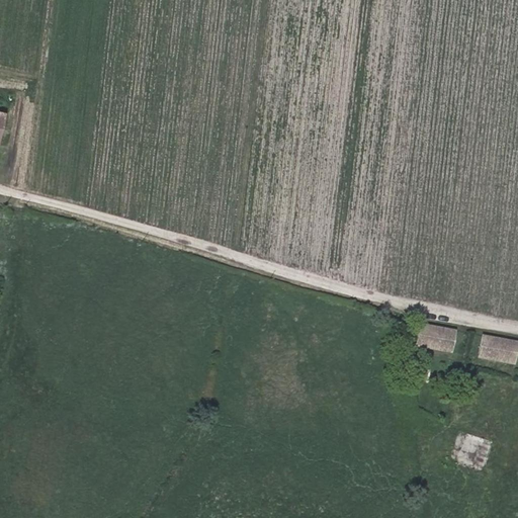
[(9,143),(15,114),(6,112),(0,141),(9,143)]
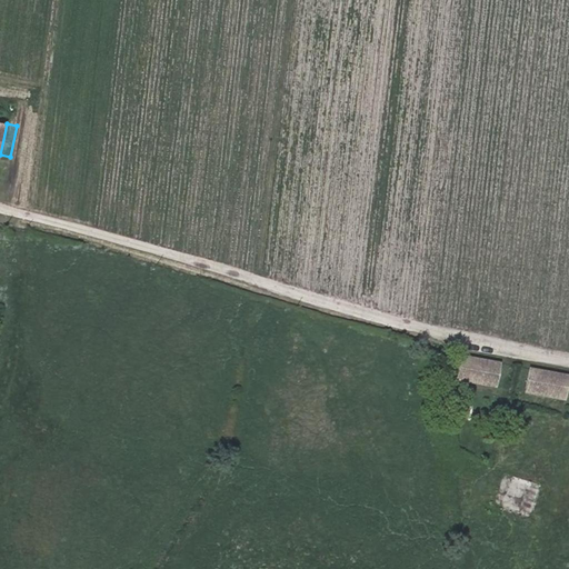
[(495,386),(499,363),(461,357),(457,379),(495,386)]
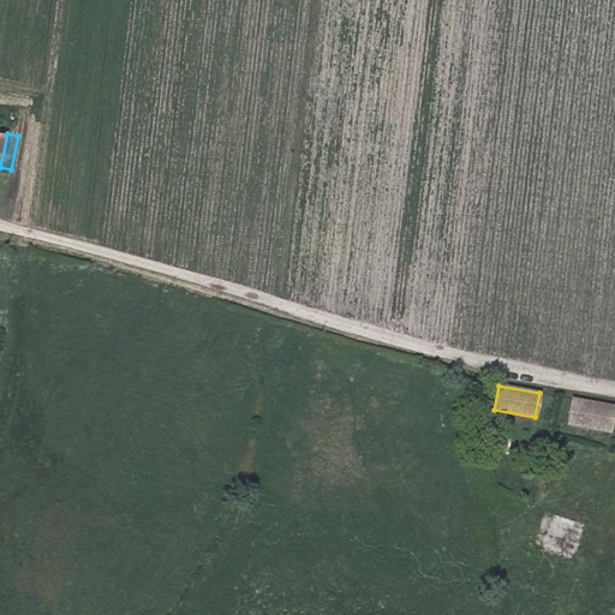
[(608,431),(613,408),(572,400),(567,423),(608,431)]
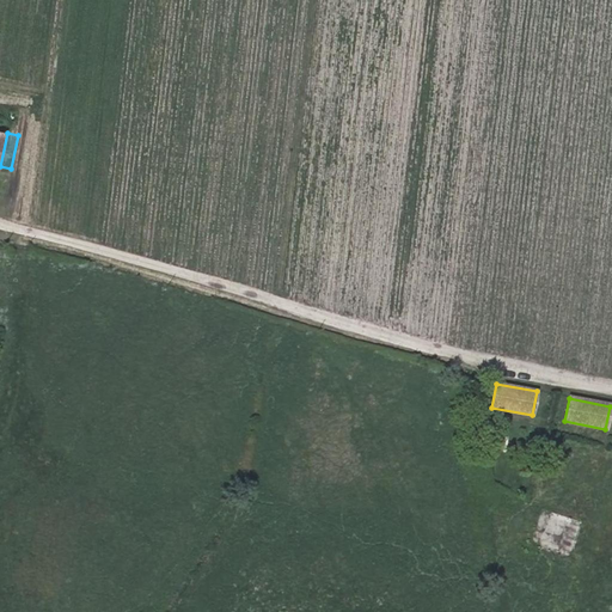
[(506,452),(507,436),(496,436),(495,452),(506,452)]
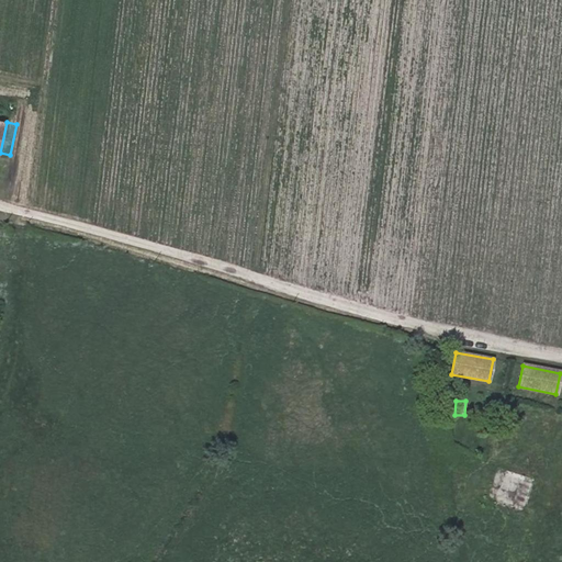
[(503,469),(493,498),(524,509),(534,480),(503,469)]
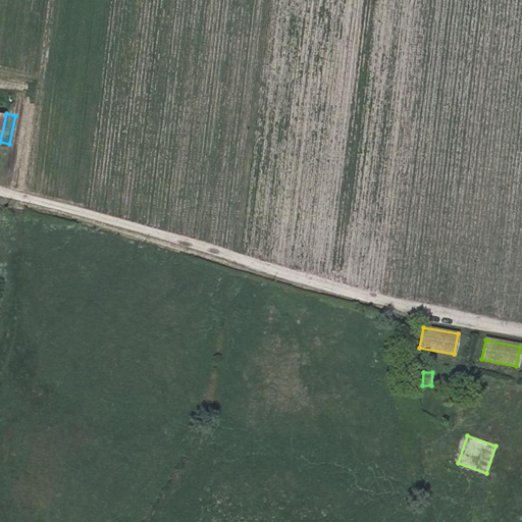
[(454,474),(464,478),(468,469),(458,464),(454,474)]
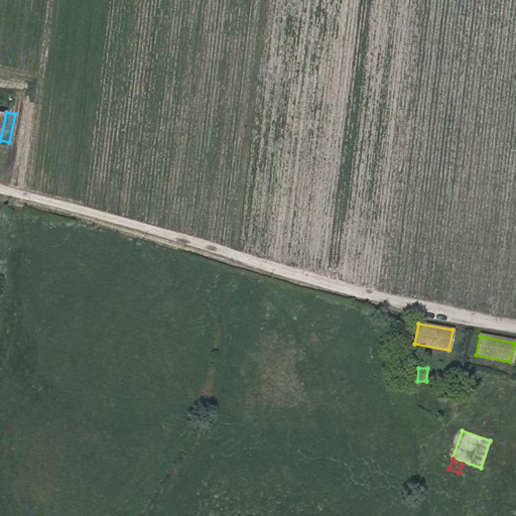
All buildings are outlined.
